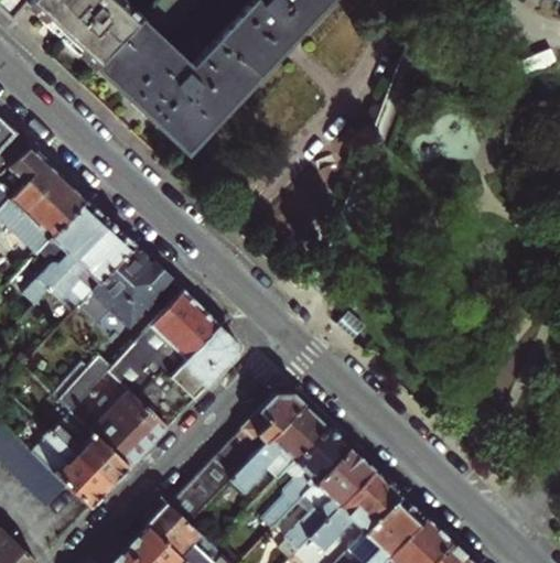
[(7,0),(0,8),(15,22),(31,7),(36,0),(7,0)]
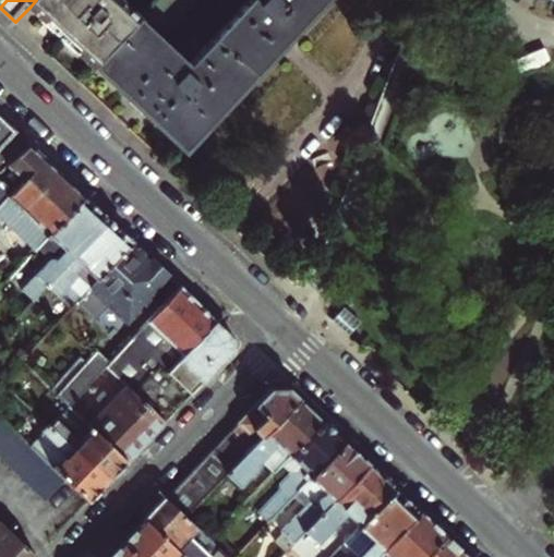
[(112,0),(36,0),(31,7),(37,12),(63,38),(97,71),(141,25),(112,0)]
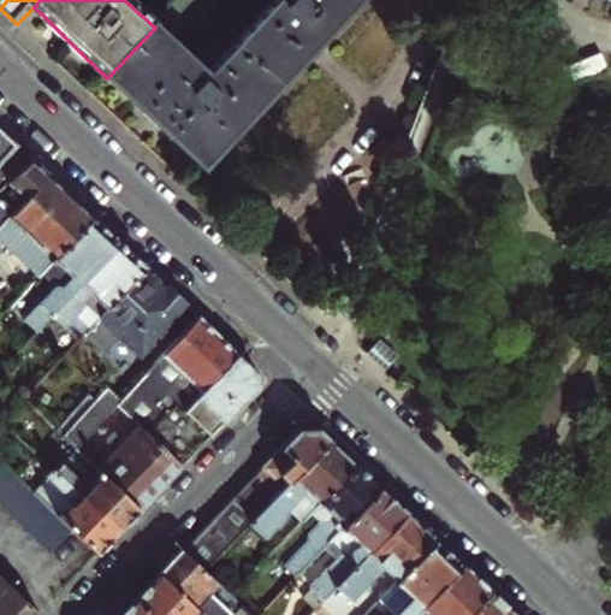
[(285,0),(213,77),(184,48),(229,0),(181,0),(155,28),(107,78),(155,123),(208,171),(367,0),(285,0)]
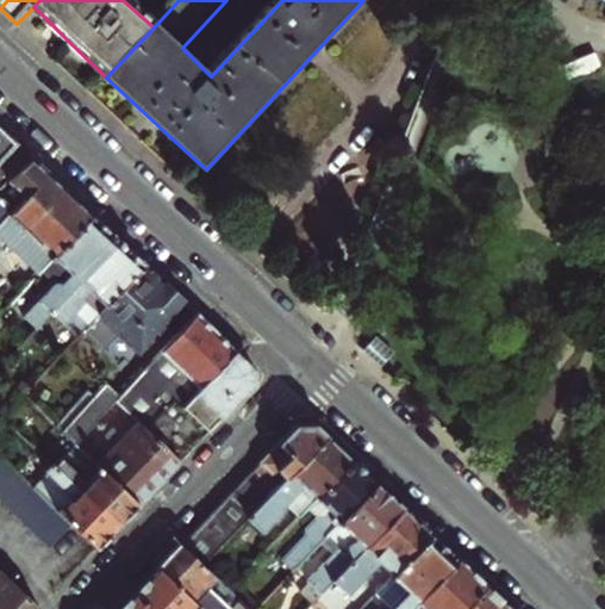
[(7,182),(35,160),(2,130),(0,128),(0,188),(7,182)]
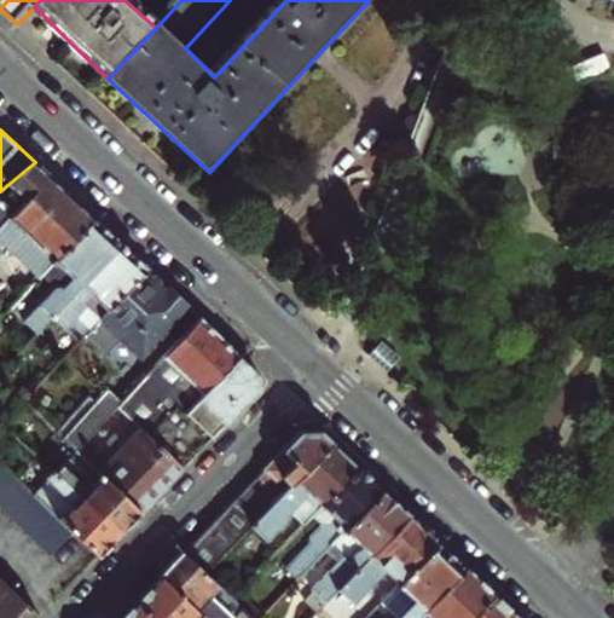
[(45,275),(97,220),(69,194),(35,162),(7,185),(24,202),(0,229),(0,238),(42,278),(45,275)]
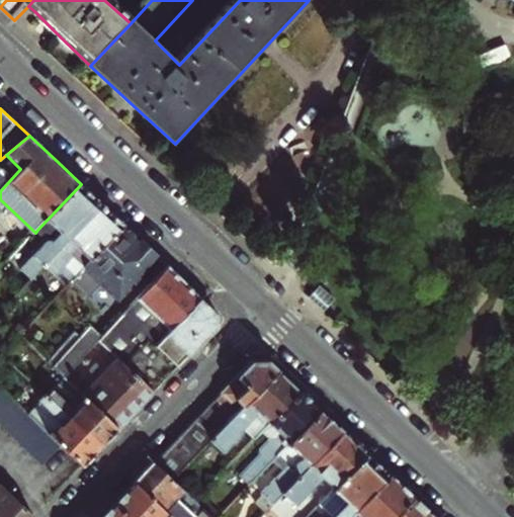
[(46,266),(102,204),(92,194),(81,184),(37,230),(49,241),(22,269),(33,279),(46,266)]
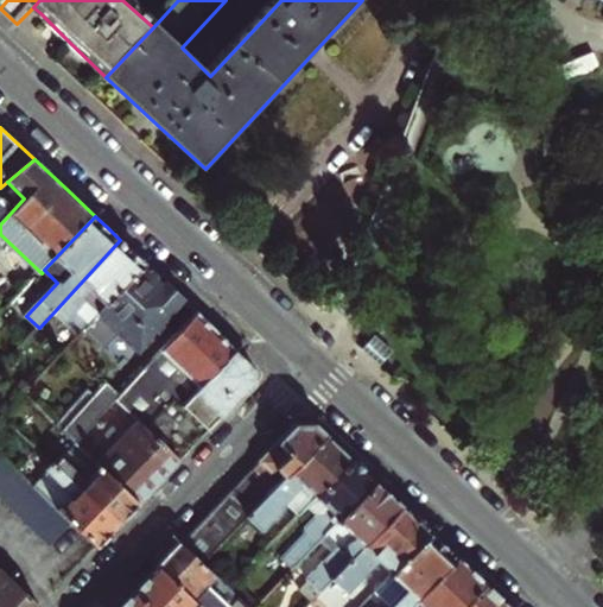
[(86,330),(147,265),(132,251),(120,240),(54,313),(67,324),(68,323),(81,335),(86,330)]
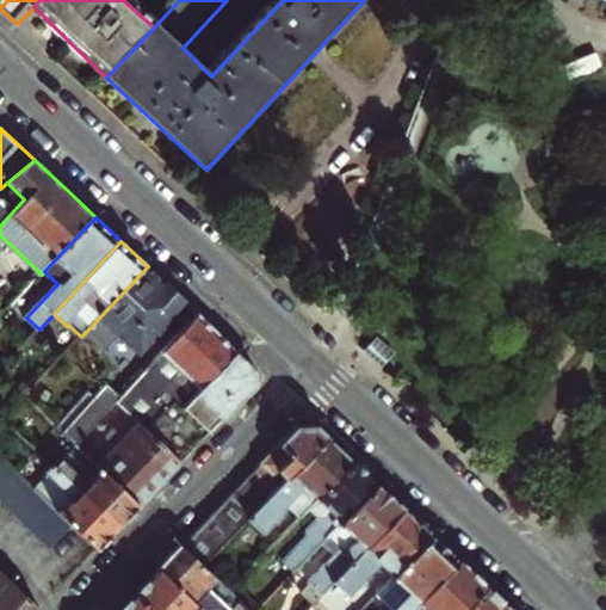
[(142,352),(189,303),(164,281),(148,266),(86,332),(105,350),(122,333),(142,352)]
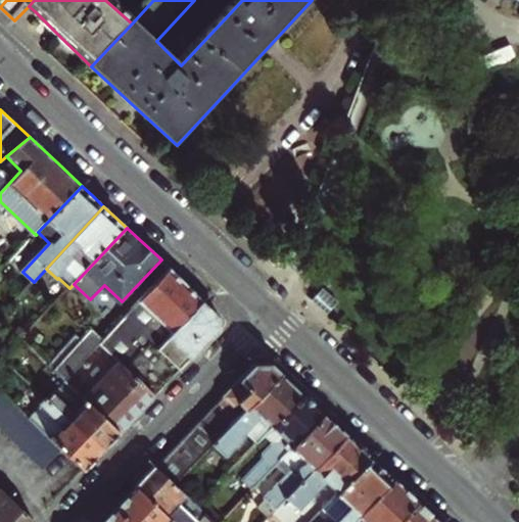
[(101,344),(122,364),(128,369),(152,342),(143,333),(188,285),(179,277),(171,270),(106,339),(101,344)]
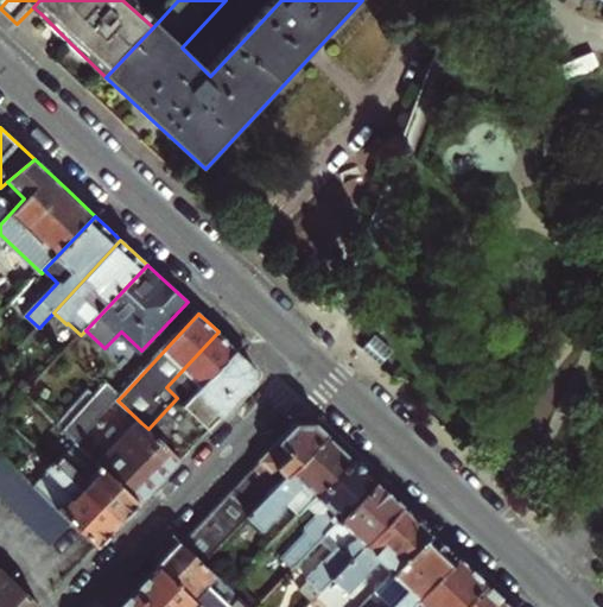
[(166,387),(177,398),(185,406),(239,351),(227,340),(219,332),(166,387)]
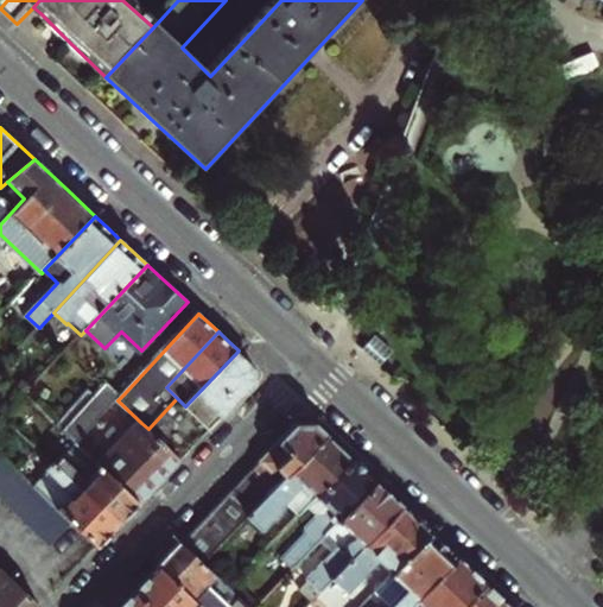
[(245,356),(239,351),(185,406),(177,398),(148,429),(182,462),(256,381),(256,375),(256,368),(245,356)]
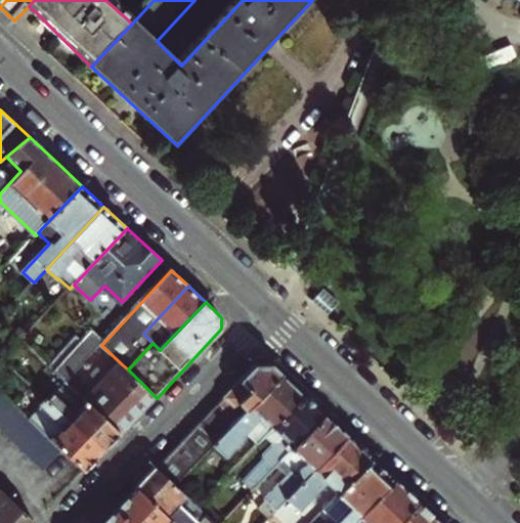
[(67,383),(101,345),(106,340),(94,329),(84,340),(78,335),(49,365),(67,383)]
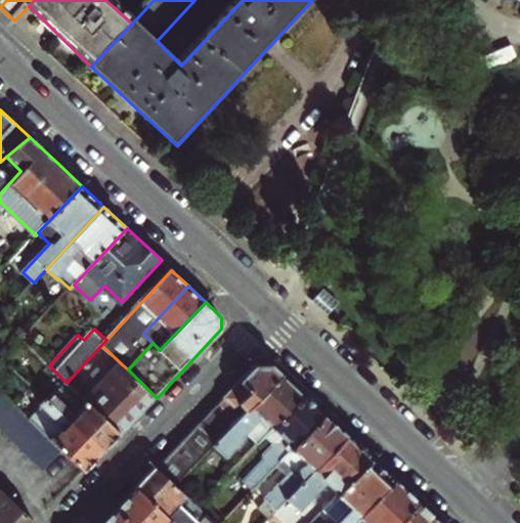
[(122,364),(87,401),(122,434),(141,413),(157,398),(128,369),(122,364)]
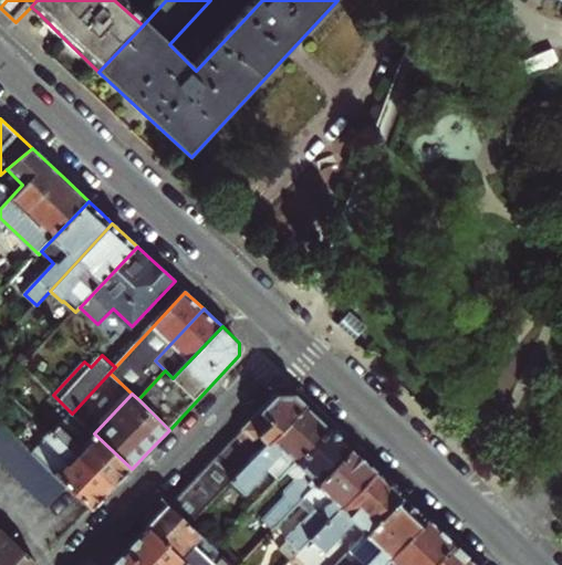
[(268,445),(306,405),(293,394),(277,395),(252,420),(237,436),(248,446),(253,440),(256,441),(260,437),(268,445)]
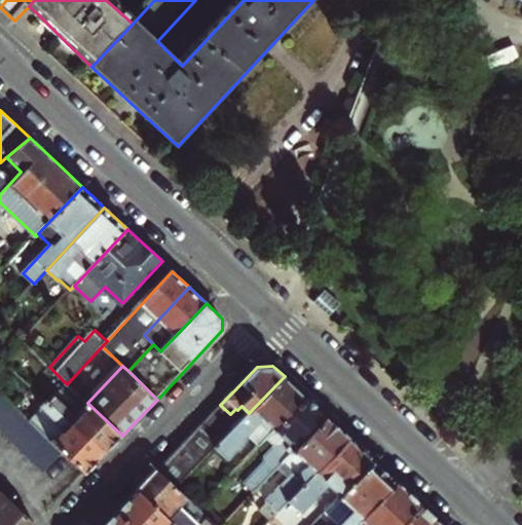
[(268,438),(307,398),(296,387),(285,376),(249,413),(230,432),(219,444),(215,447),(228,459),(248,440),(246,439),(249,435),(261,446),(268,438)]
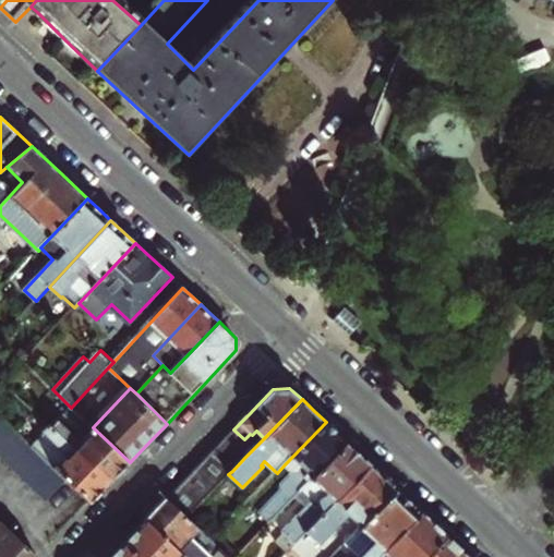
[(71,408),(52,428),(74,450),(77,448),(95,464),(92,468),(108,485),(117,476),(130,462),(93,427),(71,408)]
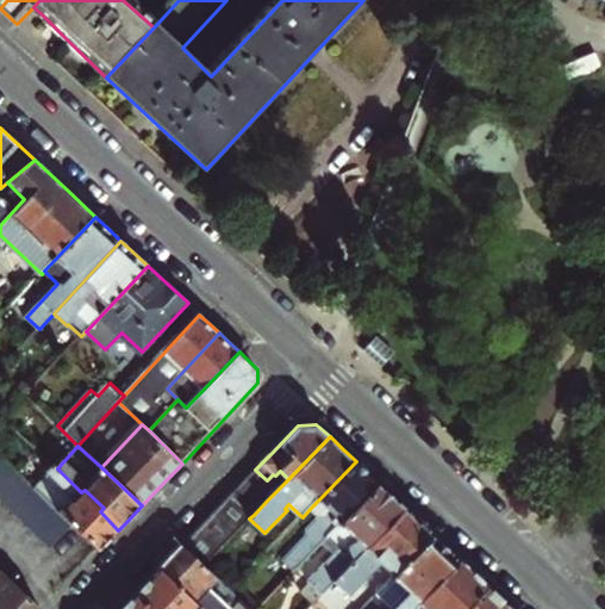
[(0,499),(51,550),(75,526),(38,490),(0,453),(0,499)]
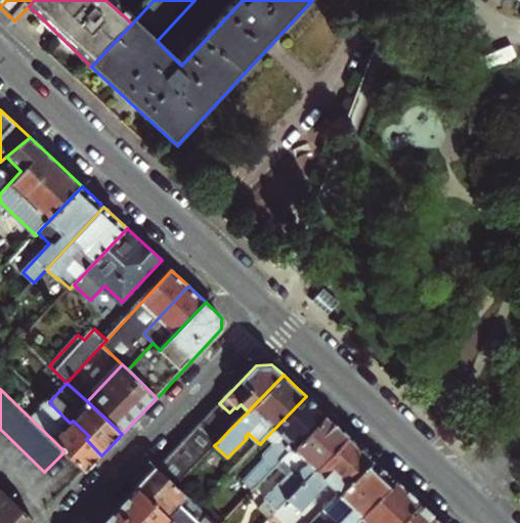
[(282,463),(326,416),(313,403),(306,396),(267,436),(273,443),(263,453),(263,461),(244,482),(254,491),(282,463)]
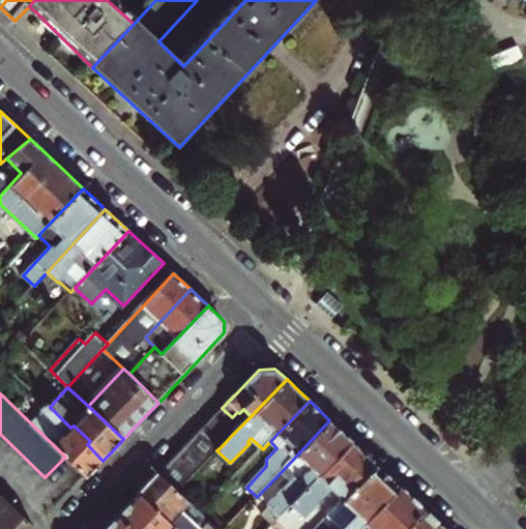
[(70,428),(50,407),(49,405),(42,411),(45,413),(33,425),(65,457),(87,477),(93,470),(103,461),(87,444),(90,441),(74,425),(70,428)]
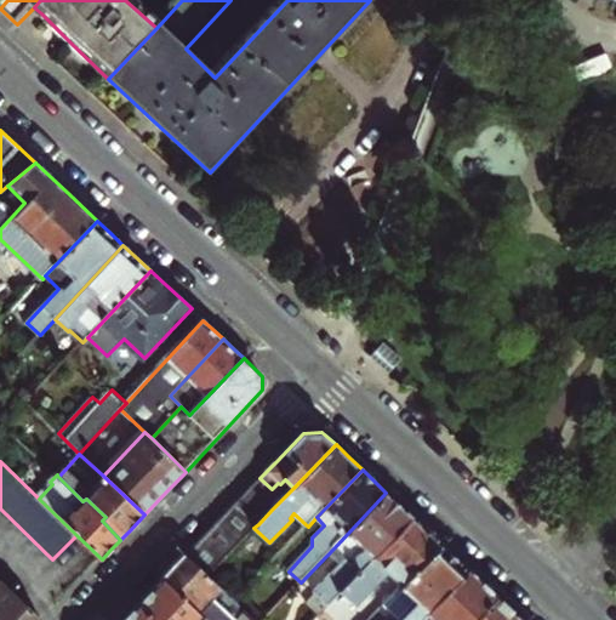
[(250,489),(237,504),(258,524),(272,510),(250,489)]
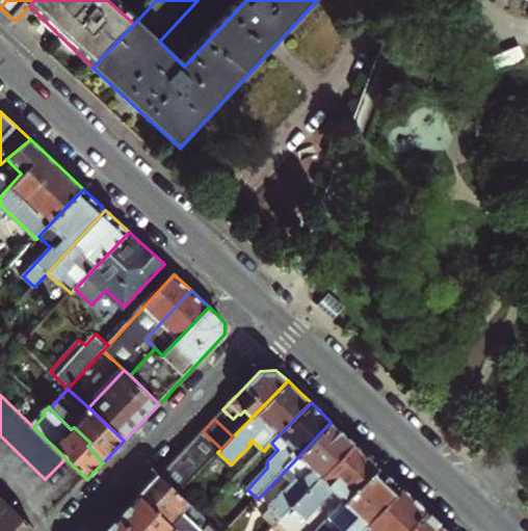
[(293,507),(354,444),(341,431),(331,422),(286,470),(296,479),(270,507),(272,509),(265,518),(274,527),(293,507)]
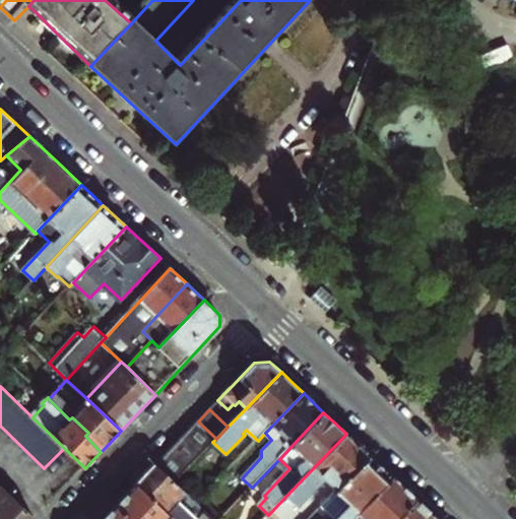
[(175,481),(212,442),(216,439),(198,422),(156,464),(175,481)]
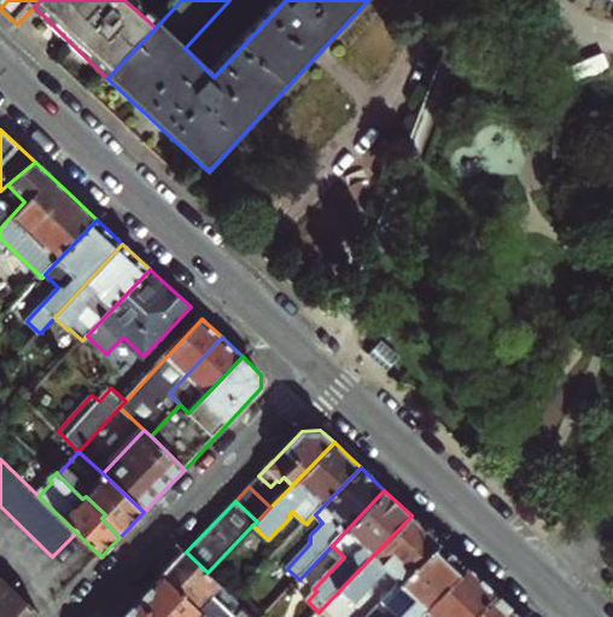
[(401,583),(439,542),(425,528),(412,516),(340,589),(355,603),(386,570),(401,583)]
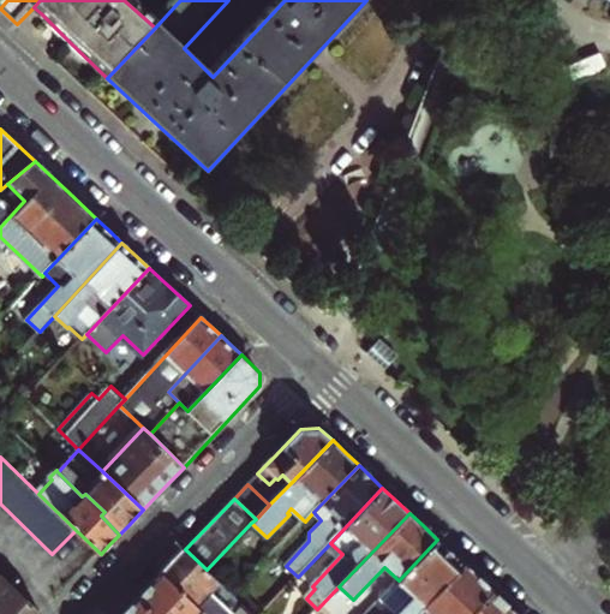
[(417,613),(464,564),(448,549),(437,540),(399,580),(381,600),(395,613),(417,613)]
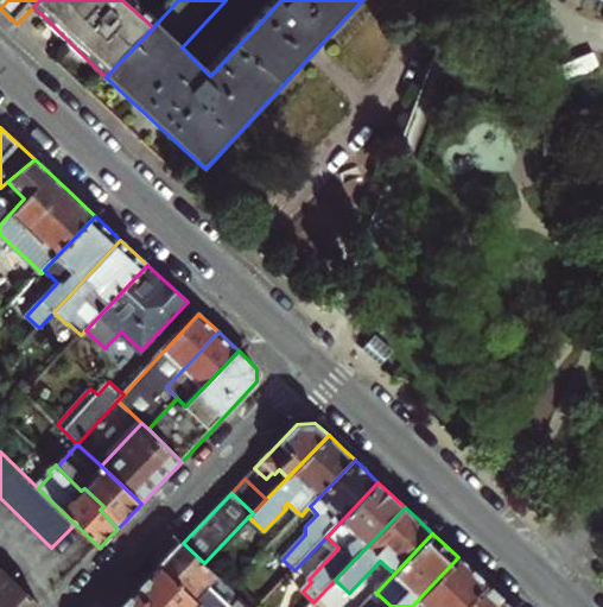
[(249,606),(204,563),(183,543),(170,556),(159,567),(202,606),(249,606)]
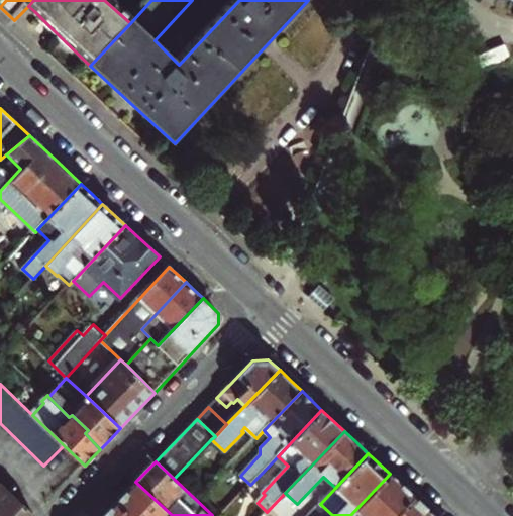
[(395,515),(414,497),(403,486),(390,474),(350,515),(395,515)]
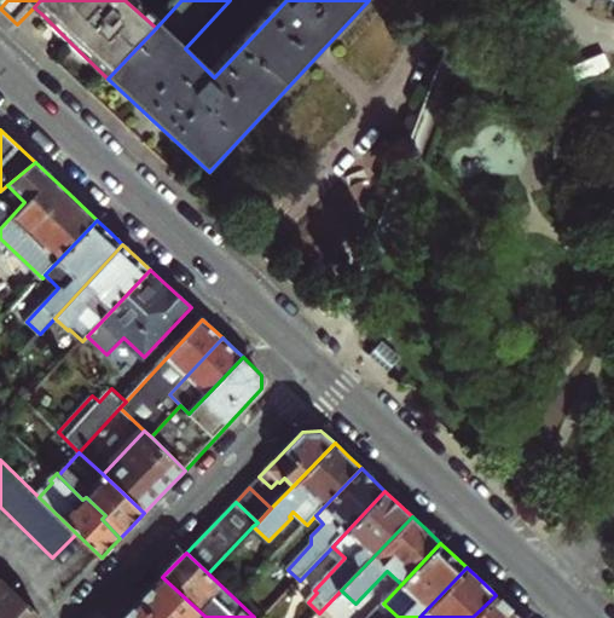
[(206,617),(162,577),(150,590),(138,604),(151,617),(206,617)]
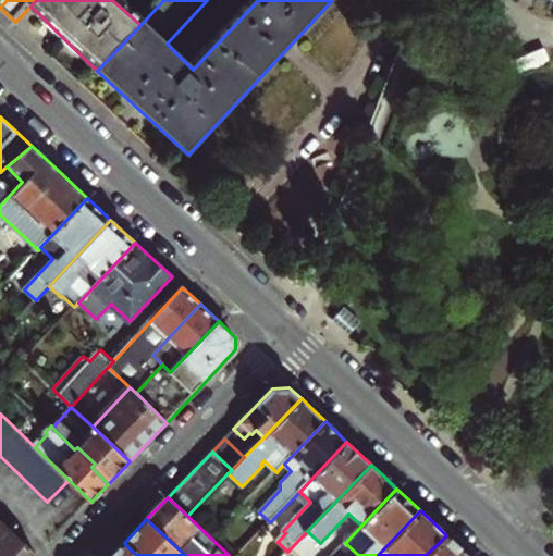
[(38,555),(2,521),(0,523),(0,555),(38,555)]
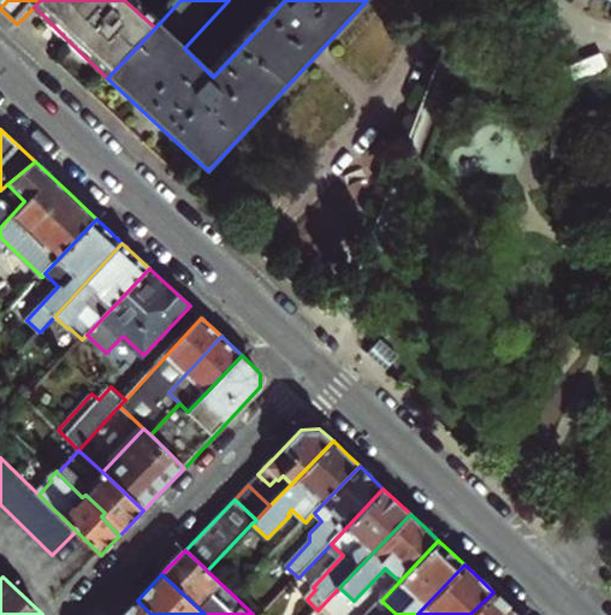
[(517,614),(511,609),(493,592),(470,614),(517,614)]
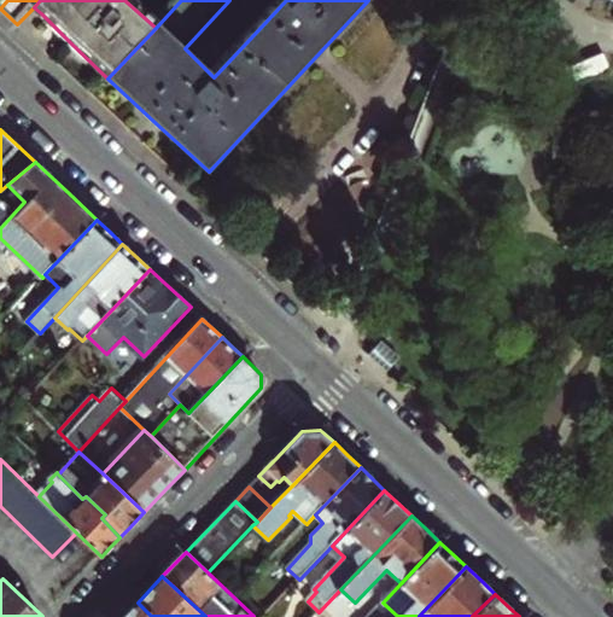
[(151,616),(138,603),(127,615),(124,616),(151,616)]
